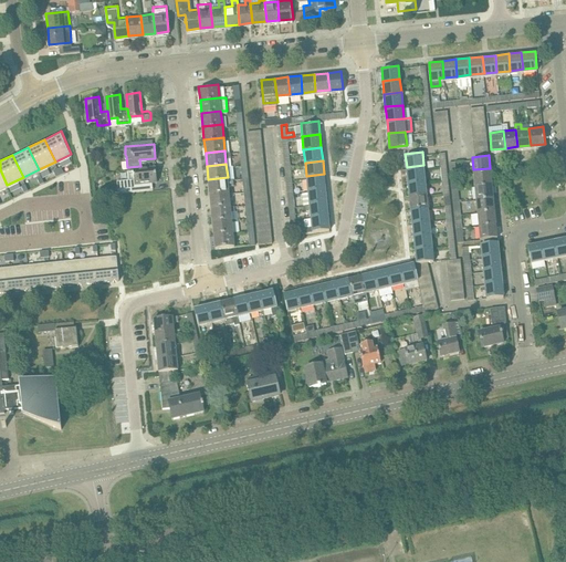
[(156,165),(140,166),(127,167),(127,168),(133,167),(134,176),(128,177),(129,188),(143,187),(143,179),(157,178),(156,165)]
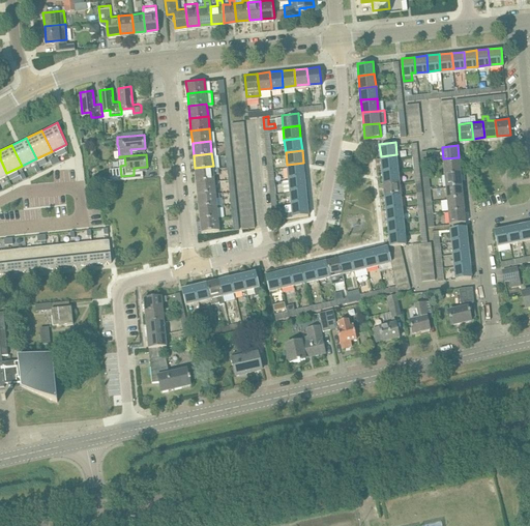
[(396,154),(381,156),(382,169),(398,167),(396,154)]
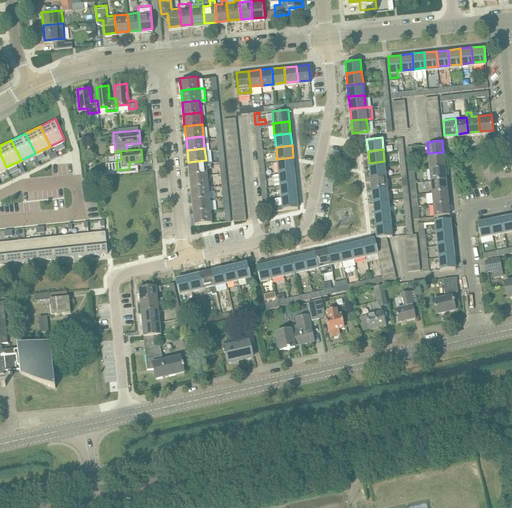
[(445,164),(443,152),(428,153),(429,165),(445,164)]
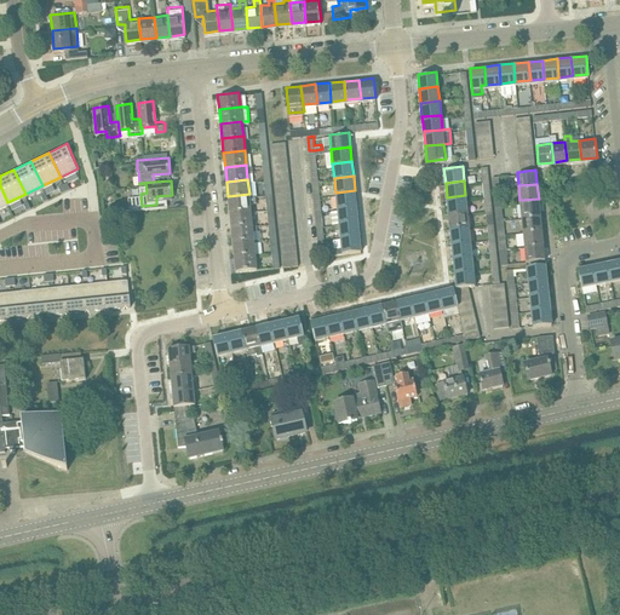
[(355,190),(336,193),(337,206),(356,205),(355,190)]
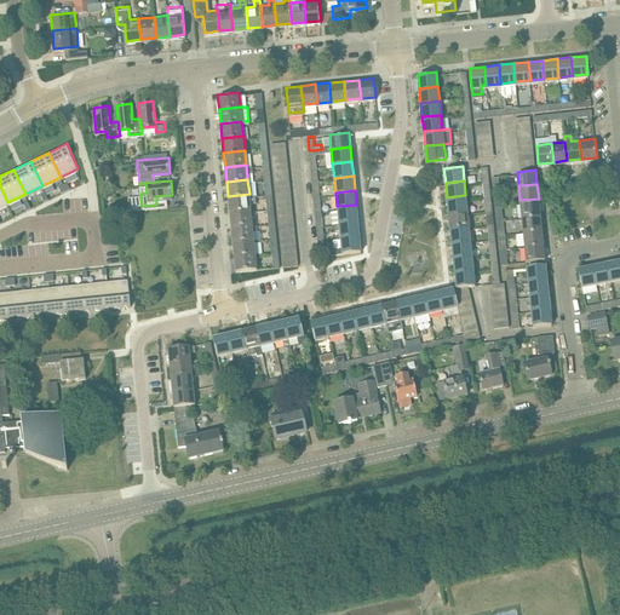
[(251,208),(250,194),(228,196),(229,211),(251,208)]
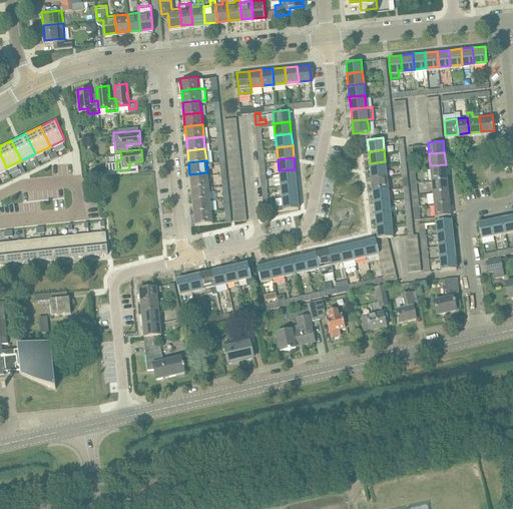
[(385,161),(370,163),(371,174),(387,173),(385,161)]
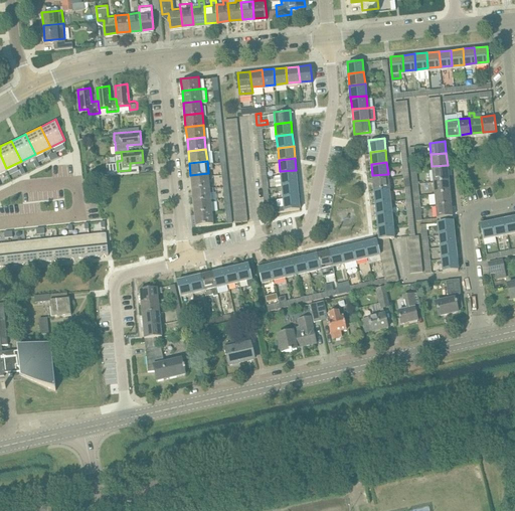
[(448,165),(432,166),(434,179),(449,177),(448,165)]
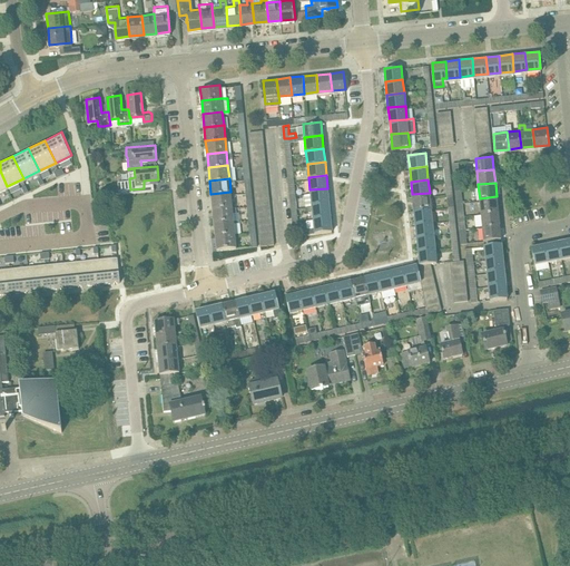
[(327,188),(310,189),(312,203),(328,202),(327,188)]
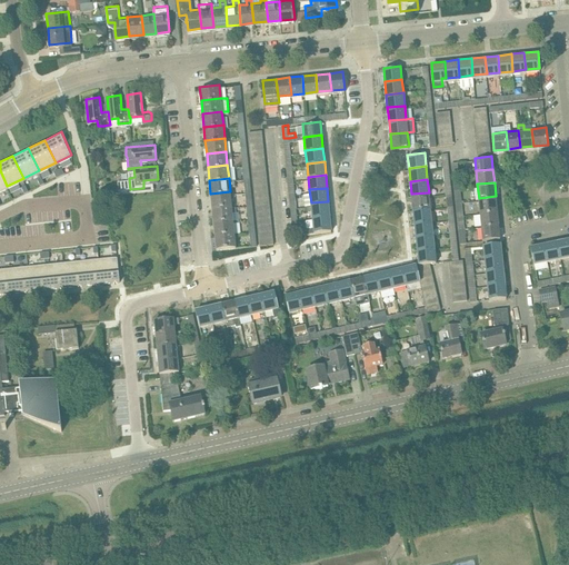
[(231,205),(230,191),(210,194),(212,206),(231,205)]
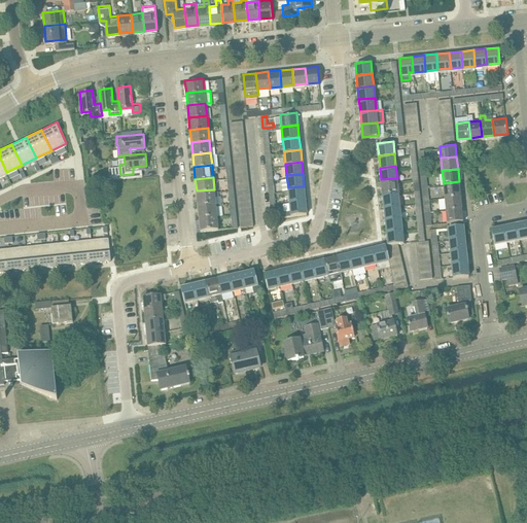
[(398,190),(397,178),(381,179),(382,192),(398,190)]
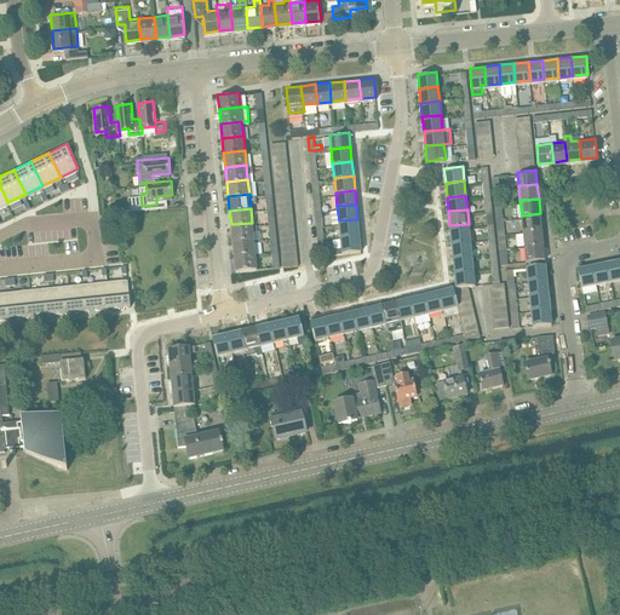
[(540,213),(522,216),(523,230),(541,228),(540,213)]
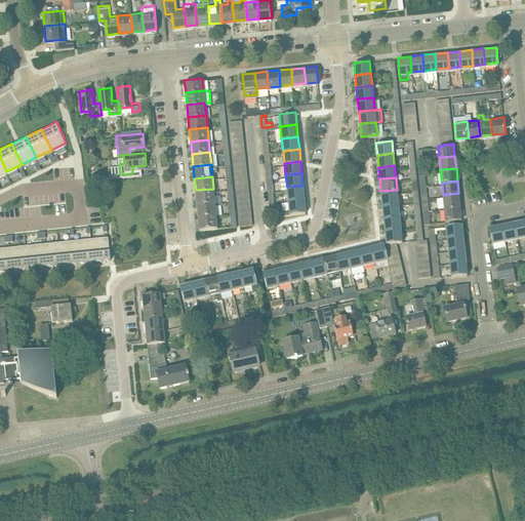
[(305,198),(303,186),(287,187),(288,200),(305,198)]
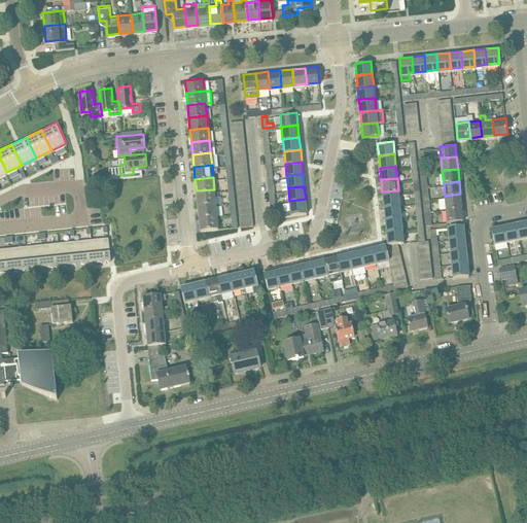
[(214,189),(197,190),(198,203),(215,202),(214,189)]
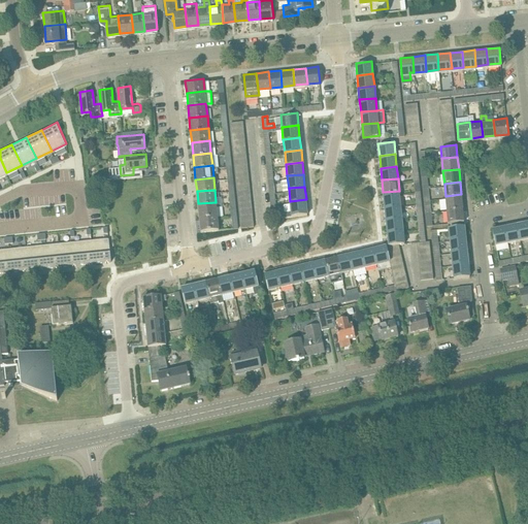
[(399,191),(383,192),(385,205),(400,203),(399,191)]
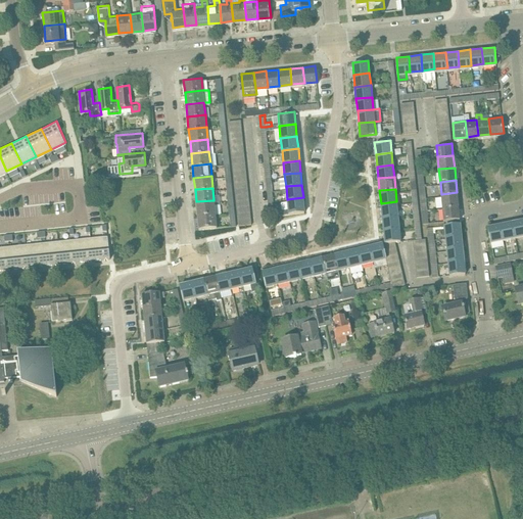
[(458,204),(457,192),(441,194),(442,206),(458,204)]
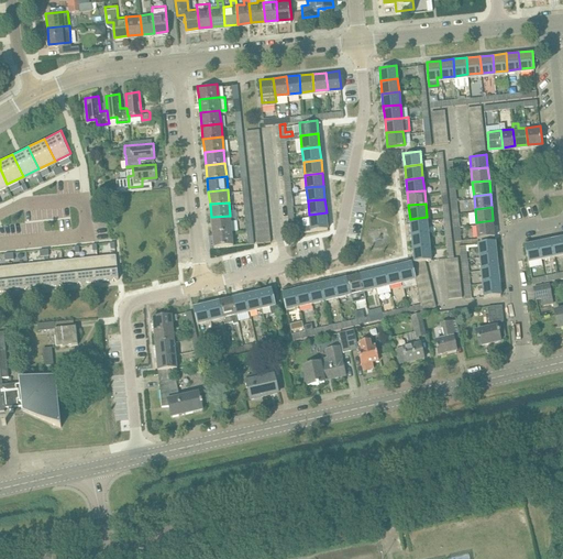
[(327,212),(309,215),(310,222),(302,223),(304,229),(328,226),(327,212)]
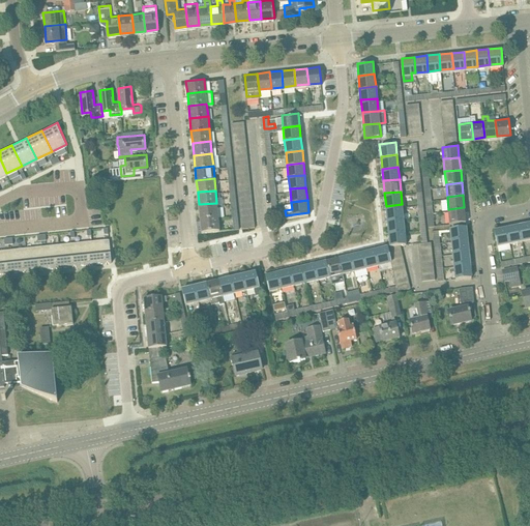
[(218,215),(216,203),(199,204),(200,217),(218,215)]
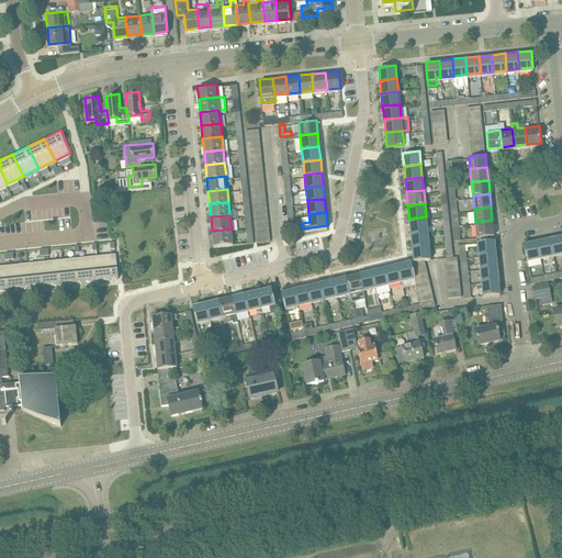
[(426,216),(409,219),(411,232),(427,230),(426,216)]
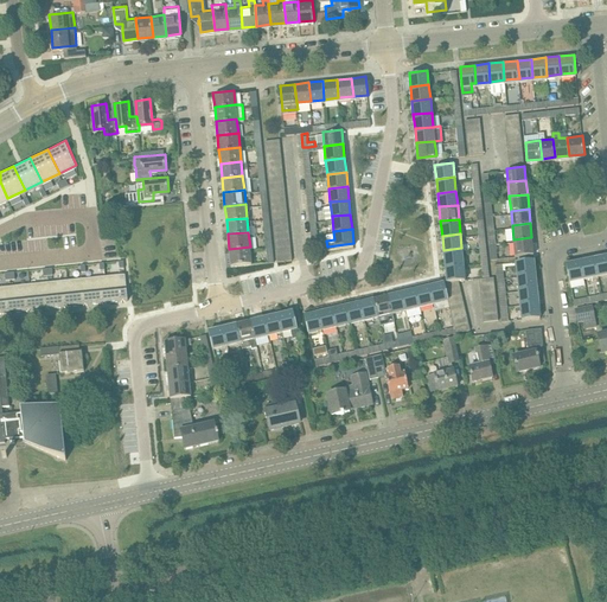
[(531,237),(513,239),(515,254),(534,251),(531,237)]
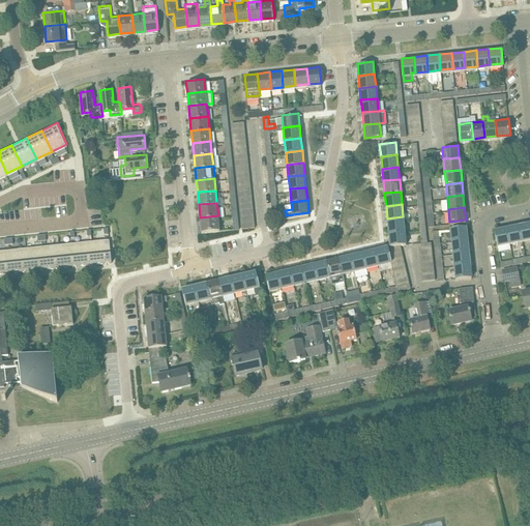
[(218,215),(200,217),(202,230),(219,228),(218,215)]
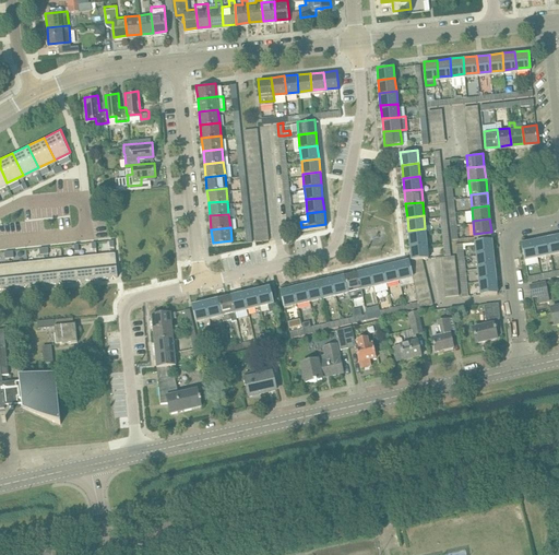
[(427,241),(425,228),(408,231),(409,244),(427,241)]
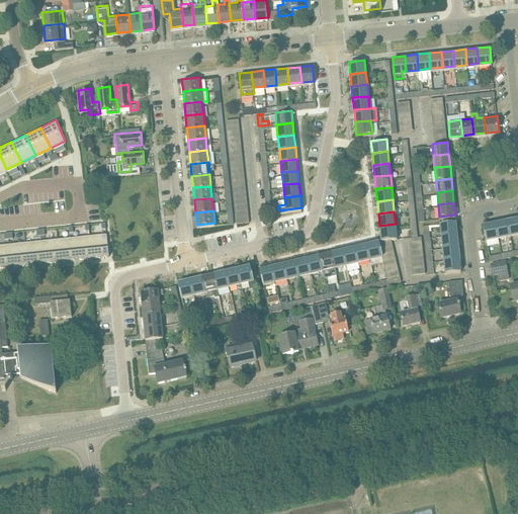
[(517,215),(507,218),(510,233),(517,231),(517,215)]
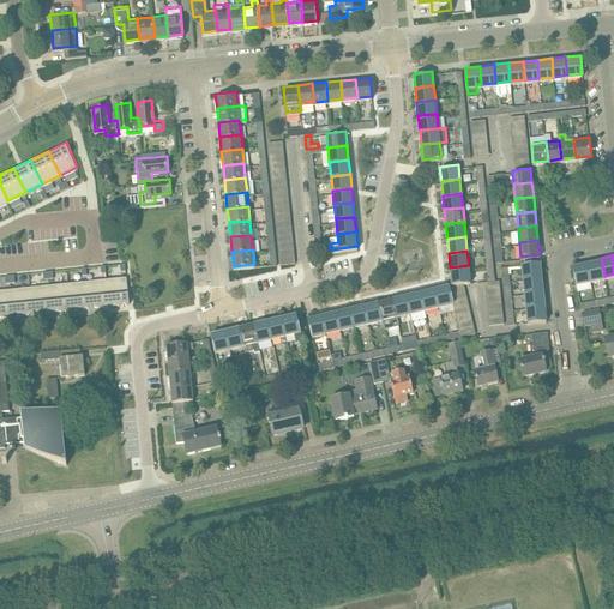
[(605,276),(601,258),(587,261),(590,279),(605,276)]
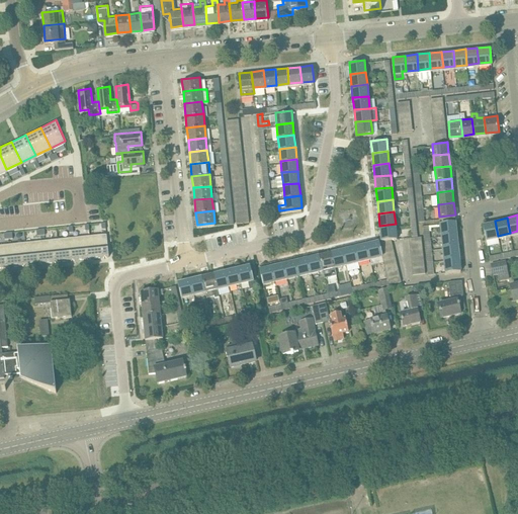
[(441,234),(457,232),(455,220),(440,221),(441,234)]
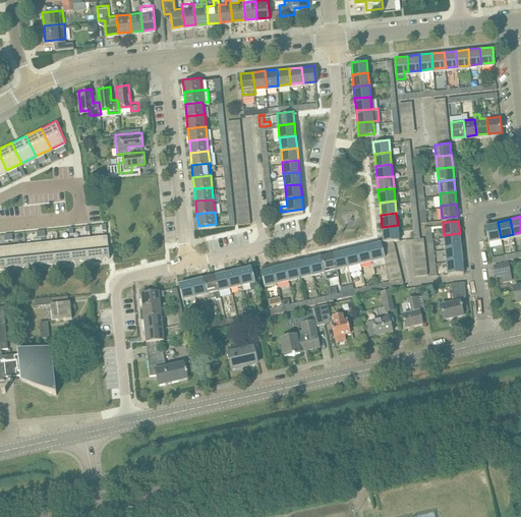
[(427,237),(432,236),(431,229),(433,229),(433,226),(442,225),(442,222),(430,224),(425,224),(427,237)]
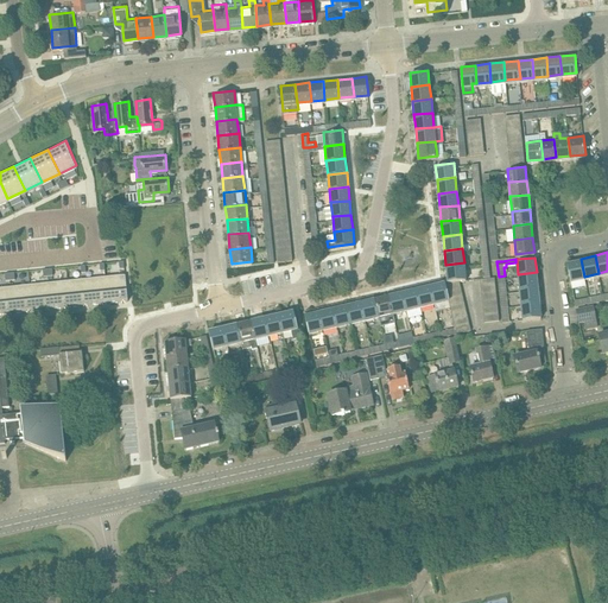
[(584,277),(581,259),(567,261),(571,279),(584,277)]
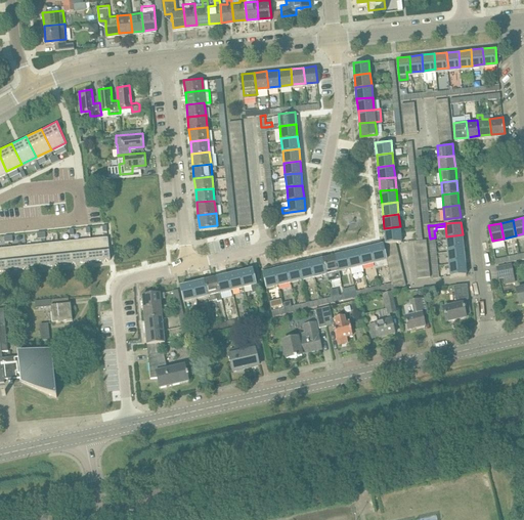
[(401,239),(400,226),(384,228),(386,241),(396,240),(401,239)]
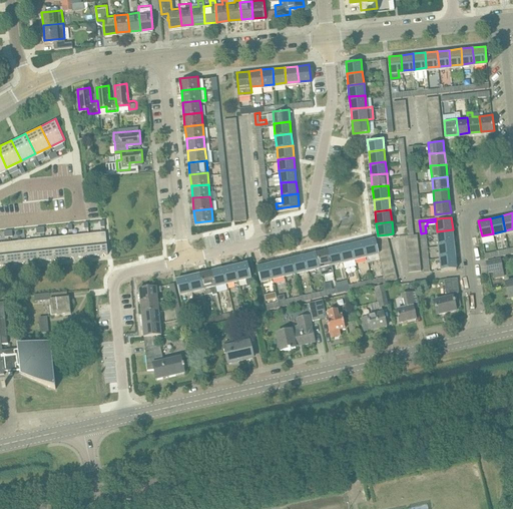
[(105,228),(89,230),(91,252),(108,250),(105,228)]
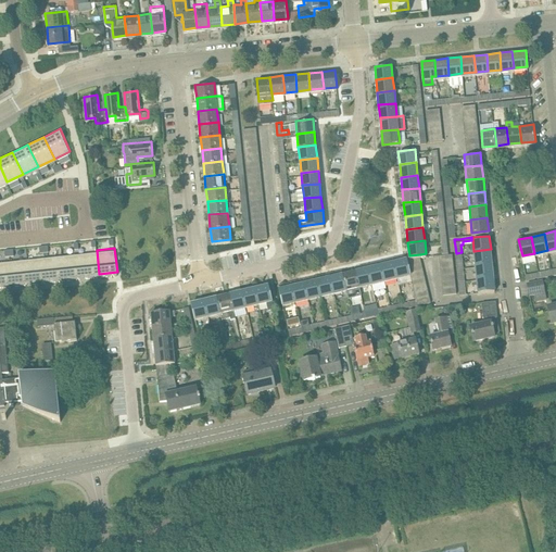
[(492,262),(491,249),(474,251),(475,263),(492,262)]
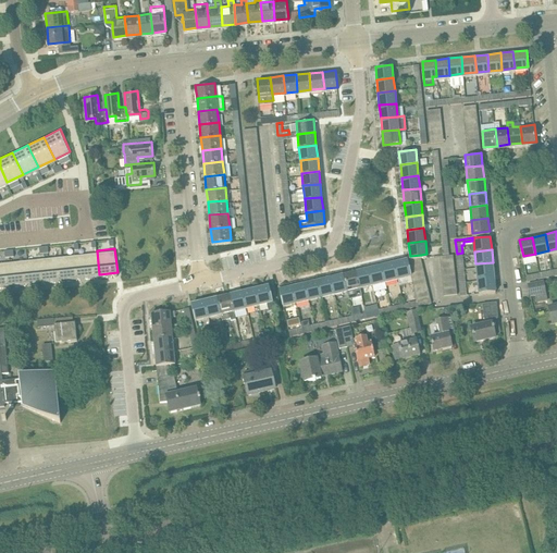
[(97,250),(79,253),(82,277),(99,274),(97,250)]
